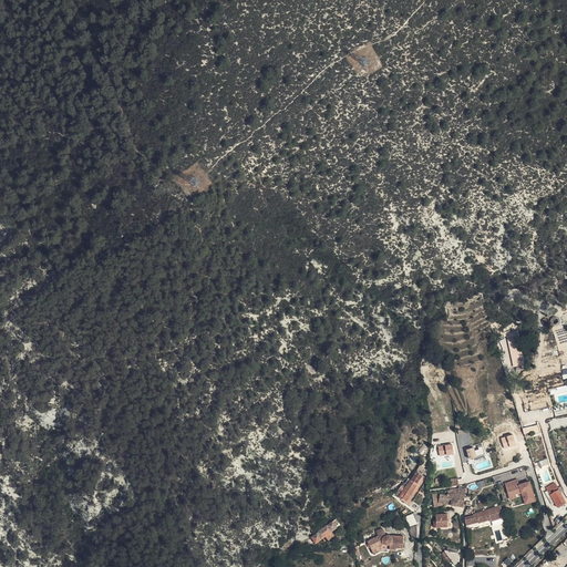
[(517,330),(508,334),(511,346),(521,343),(517,330)]
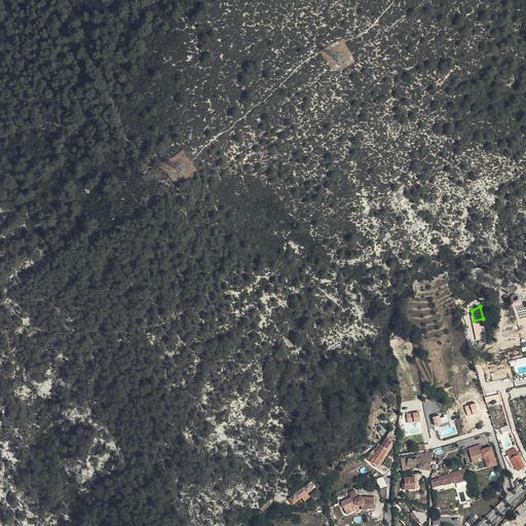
[(483,318),(474,321),(478,340),(487,338),(483,318)]
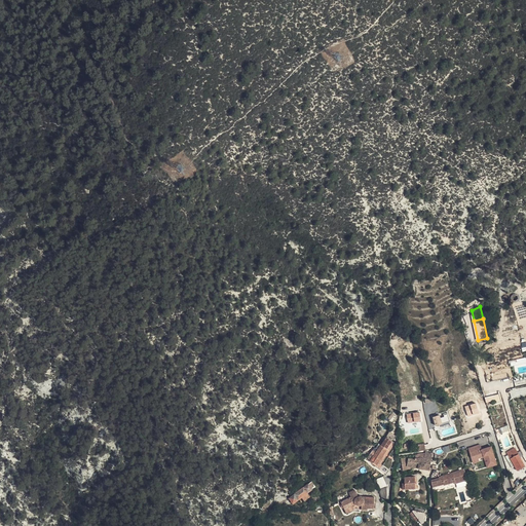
[(477,402),(465,405),(468,416),(481,412),(477,402)]
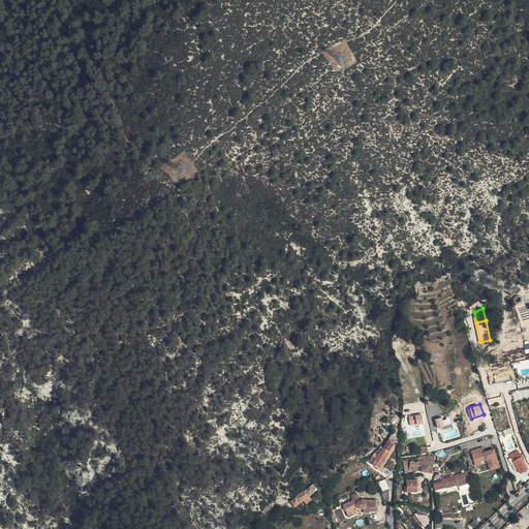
[(411,425),(425,423),(423,413),(409,415),(411,425)]
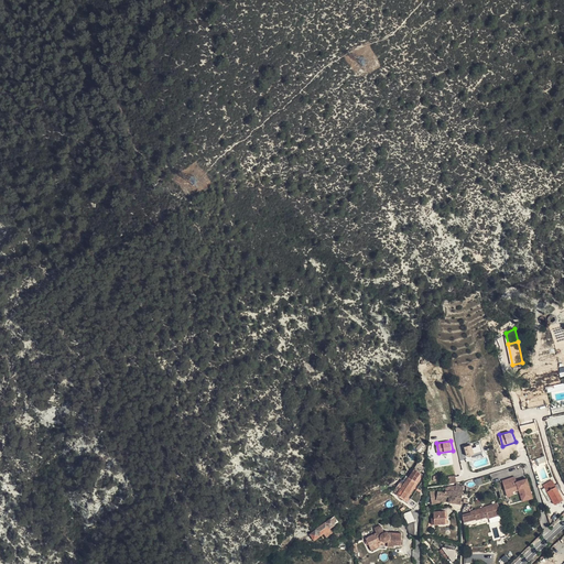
[(473,447),(472,444),(465,446),(468,456),(484,451),(480,441),(476,443),(477,446),(473,447)]
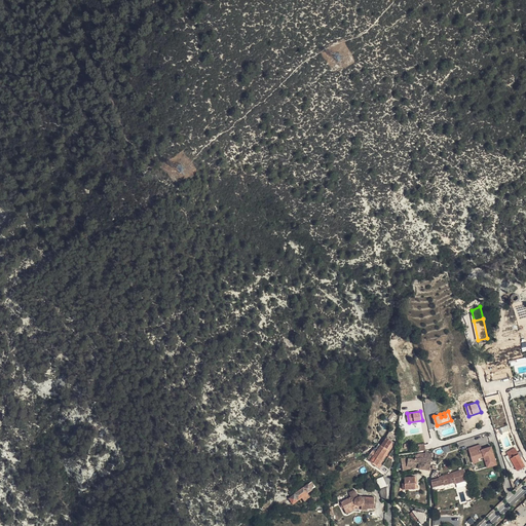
[(376,452),(373,450),(368,458),(377,464),(396,436),(389,431),(381,445),(379,444),(376,448),(378,450),(376,452)]
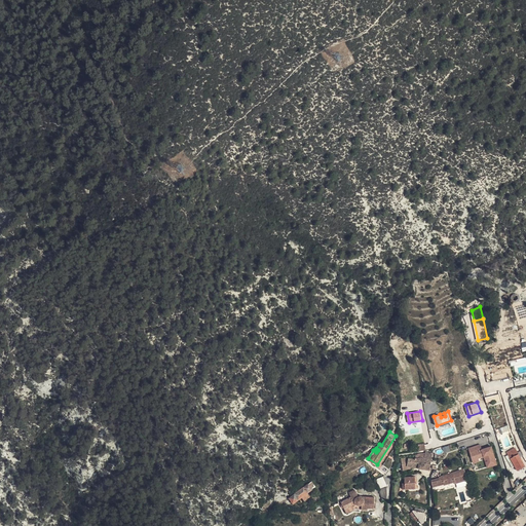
[(481,444),(468,447),(474,462),(480,461),(479,458),(484,456),(487,467),(498,464),(492,445),(482,448),(481,444)]
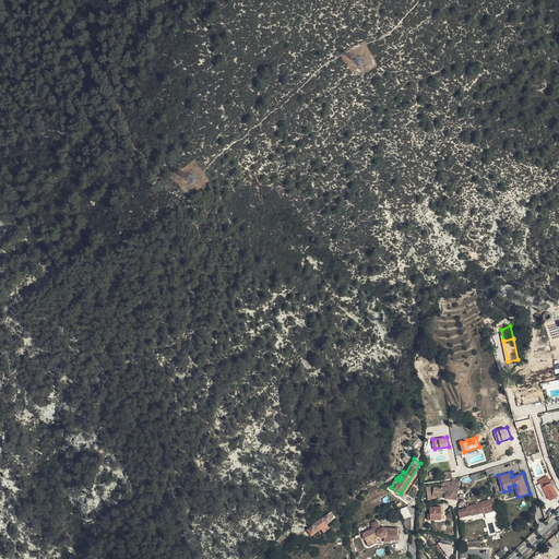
[(547,477),(540,482),(543,488),(550,500),(558,496),(550,484),(547,477)]
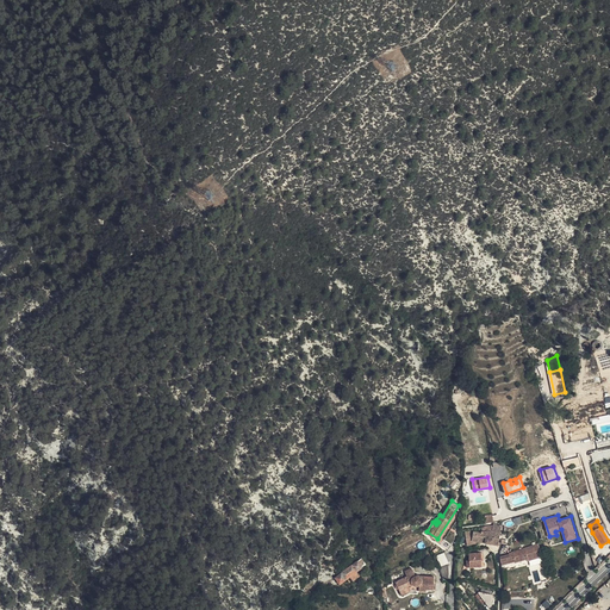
[(487,531),(485,543),(499,546),(502,526),(493,524),(493,526),(487,526),(481,527),(483,531),(487,531)]
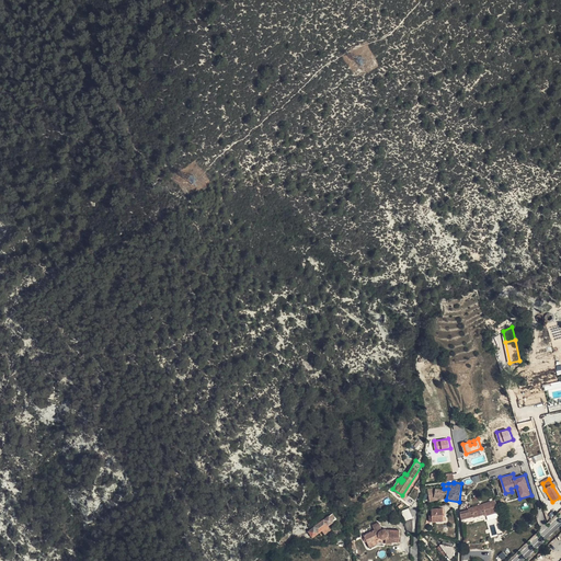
[(552,502),(545,490),(542,491),(550,506),(560,500),(560,492),(556,483),(552,485),(560,497),(552,502)]
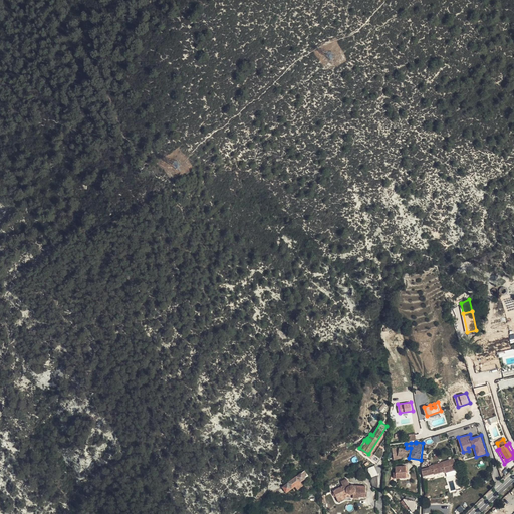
[(405,457),(409,458),(411,448),(407,448),(406,448),(406,449),(399,448),(392,449),(394,456),(398,456),(405,457)]
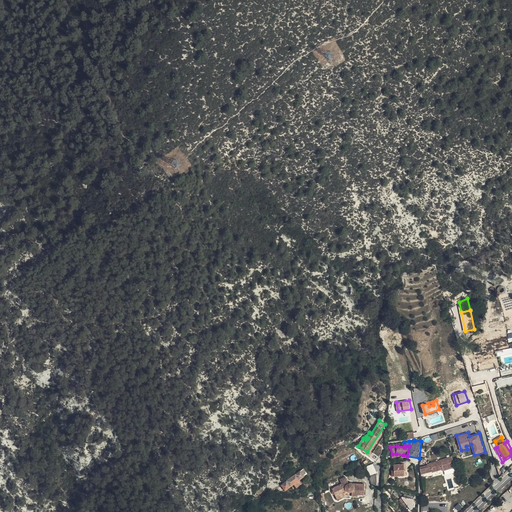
[(373,453),(370,457),(377,462),(380,458),(373,453)]
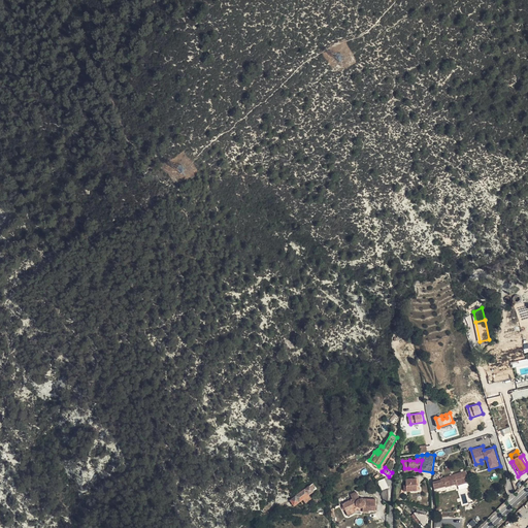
[(469,483),(466,470),(454,474),(455,476),(441,480),(433,482),(434,487),(447,484),(448,487),(457,485),(457,486),(469,483)]
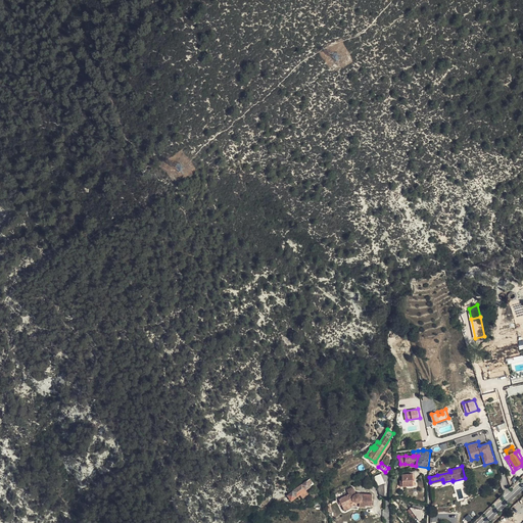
[(381,475),(374,477),(378,485),(384,483),(381,475)]
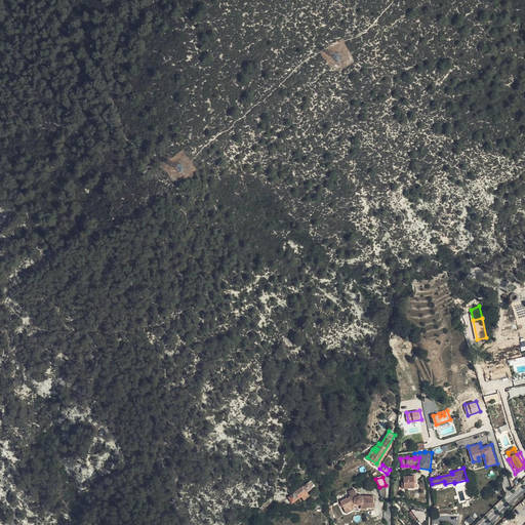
[(404,483),(404,488),(414,488),(414,483),(414,481),(414,477),(404,477),(404,483)]
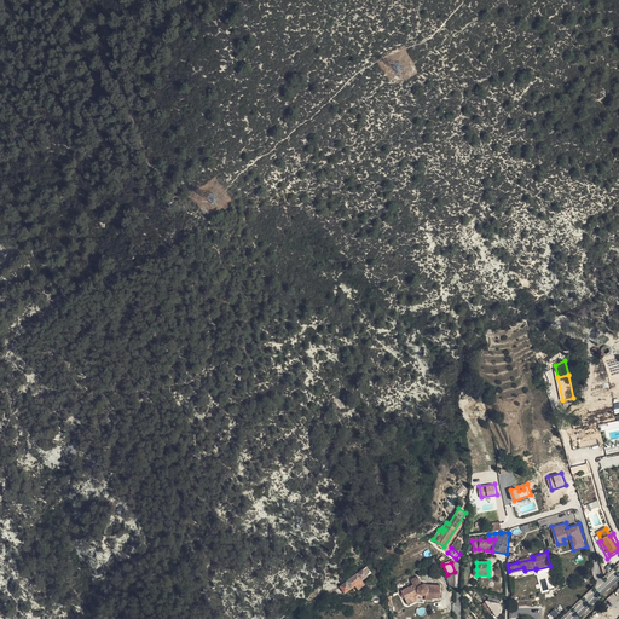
[(364,570),(341,586),(345,593),(371,573),(366,566),(364,570)]
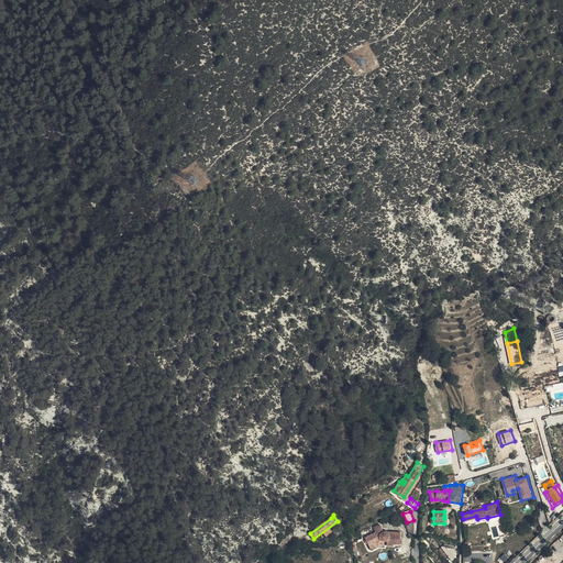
[(379,545),(394,547),(394,544),(400,544),(401,532),(388,531),(388,533),(386,532),(385,531),(384,532),(379,525),(374,528),(376,532),(365,538),(371,549),(379,545)]
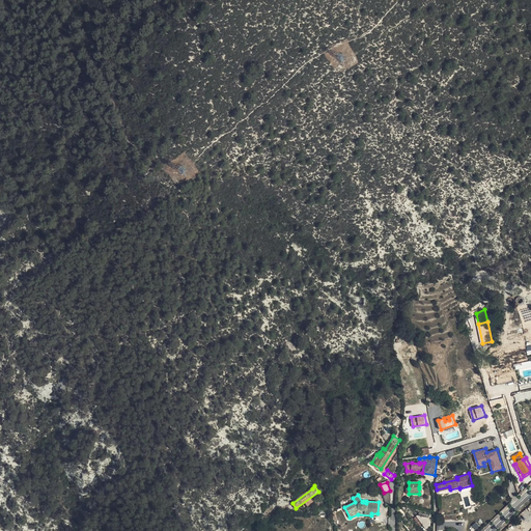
[(434,519),(434,513),(429,513),(428,514),(419,512),(418,515),(428,519),(428,527),(431,528),(432,519),(434,519)]
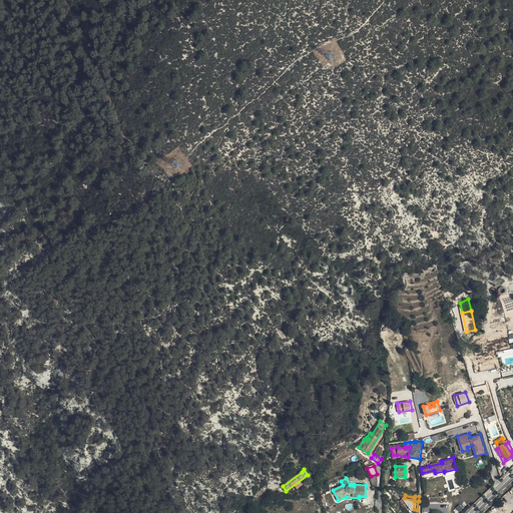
[(412,510),(414,509),(414,501),(404,498),(403,498),(403,499),(408,506),(412,510)]
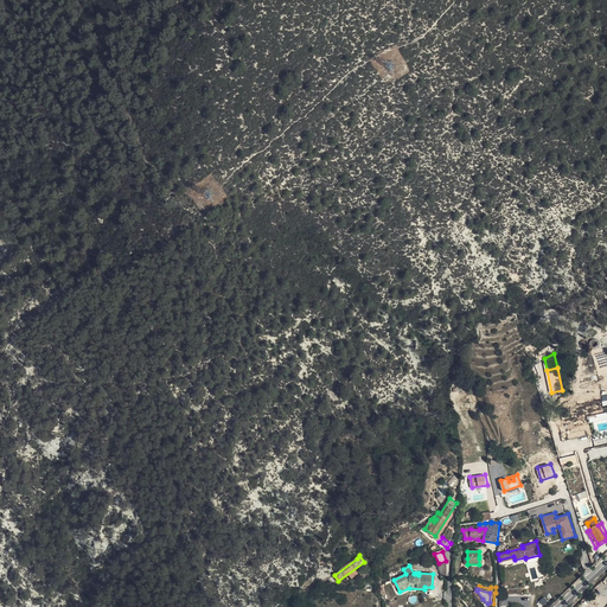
[(479,601),(483,599),(477,590),(473,593),(479,601)]
